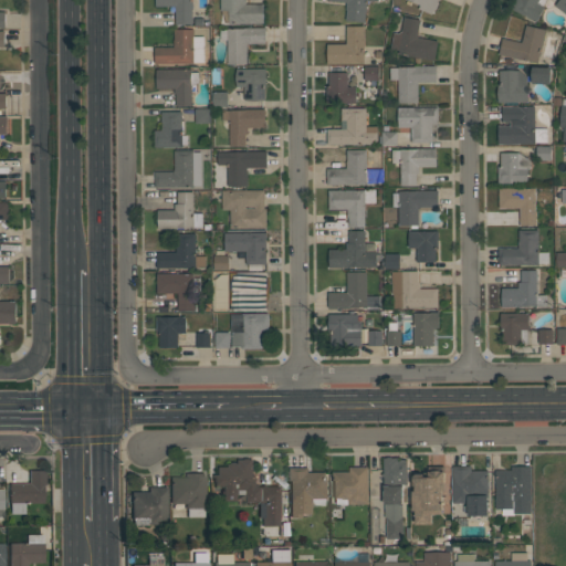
[(155,7),(155,0),(192,0),(192,23),(176,23),(175,6),(155,7)]
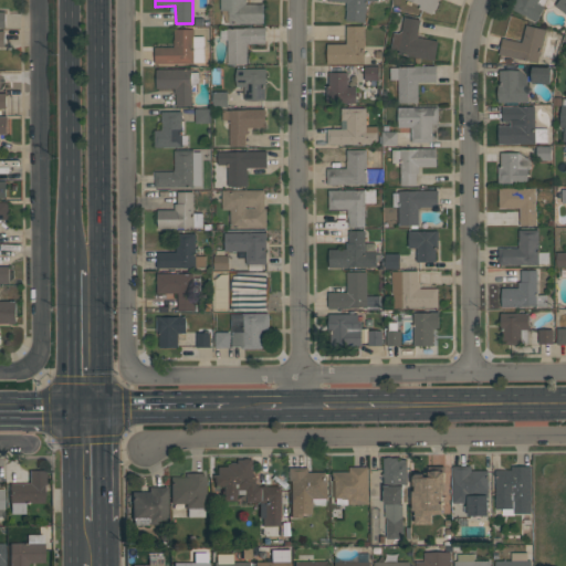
[(220,0),(245,0),(245,3),(263,3),(264,23),(229,23),(229,22),(221,22),(221,10),(220,10),(220,0)]
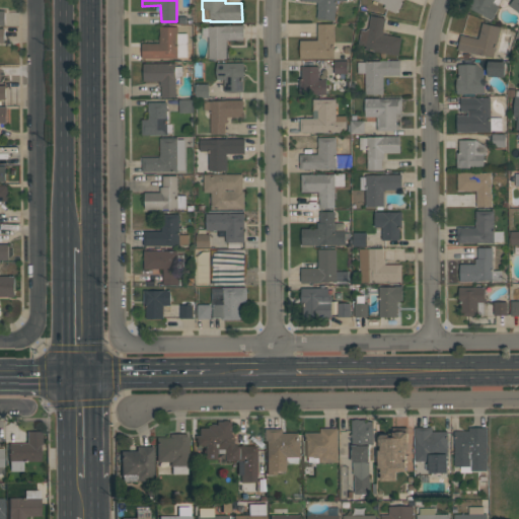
[(337,0),(335,20),(317,18),(318,9),(317,9),(317,2),(300,0),(347,0),(347,1),(337,0)]
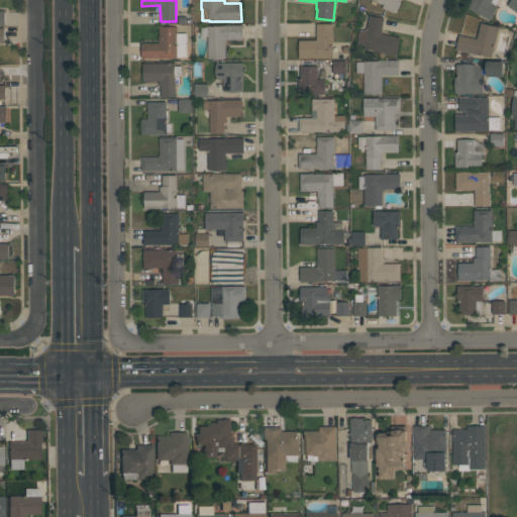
[(374,0),(399,0),(399,1),(401,2),(398,9),(396,8),(394,13),(382,7),(384,4),(374,0)]
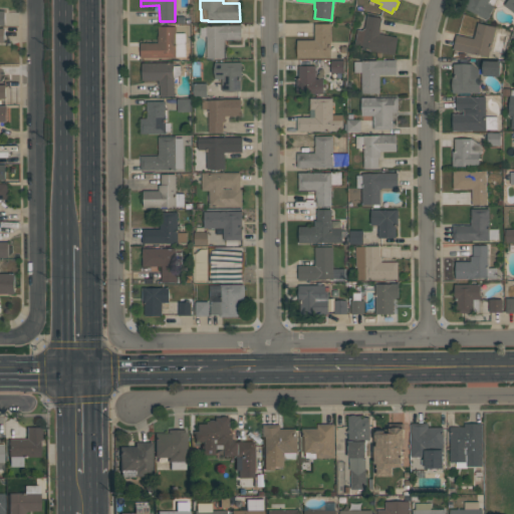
[(464,7),(467,0),(489,0),(488,3),(494,6),(487,20),(464,7)]
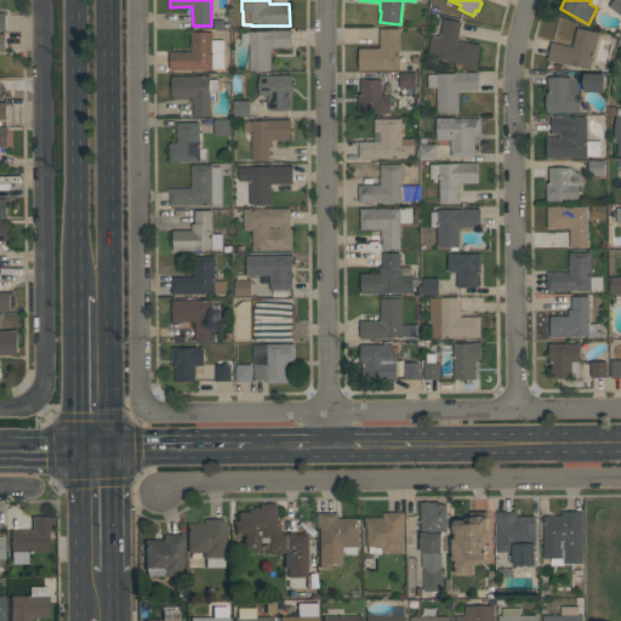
[(620,0),(613,0),(609,5),(620,15),(620,13),(620,0)]
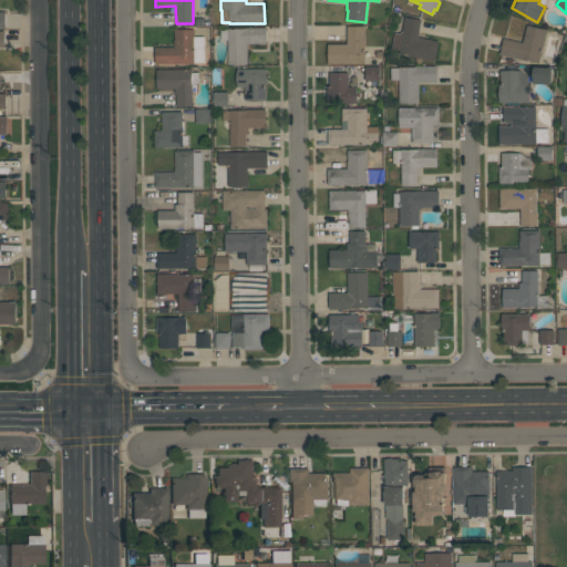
[(402,31),(404,17),(421,20),(418,37),(439,41),(435,60),(399,54),(400,51),(391,49),(394,32),(399,33),(402,31)]
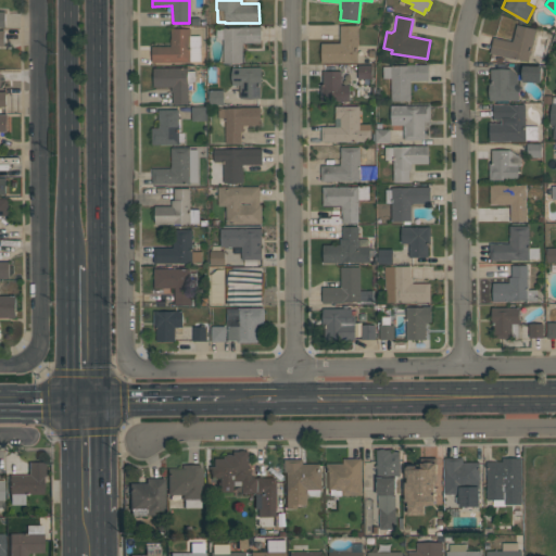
[(535,28),(528,62),(490,53),(493,37),(513,41),(516,24),(535,28)]
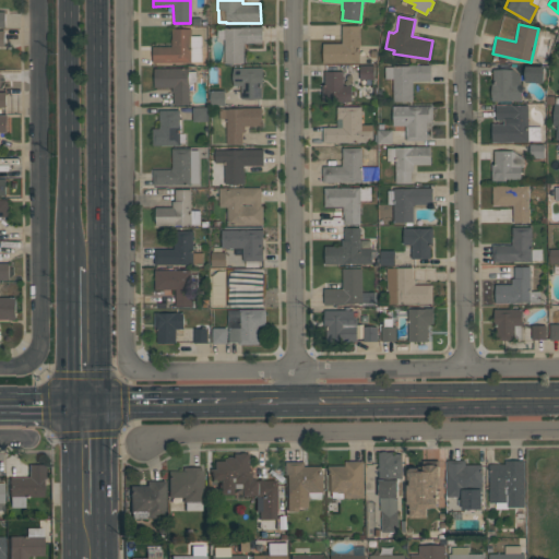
[(323,62),(322,44),(342,43),(342,25),(358,25),(359,62),(323,62)]
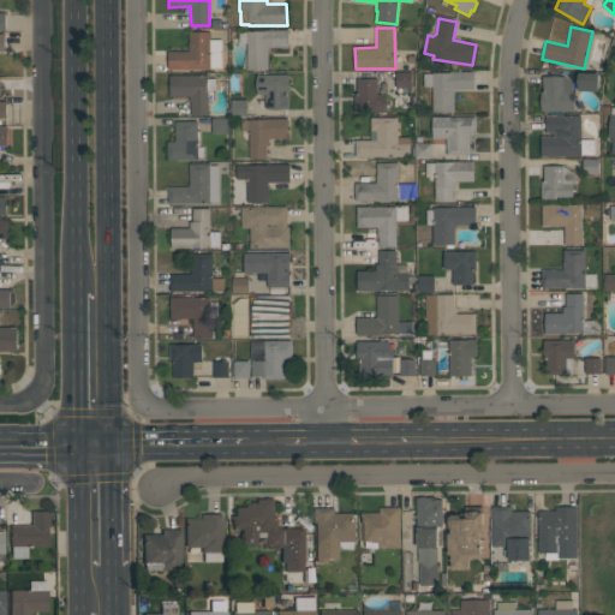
[(288,48),(268,48),(268,70),(246,70),(246,43),(239,43),(239,33),(246,33),(246,30),(266,30),(288,30),(288,48)]
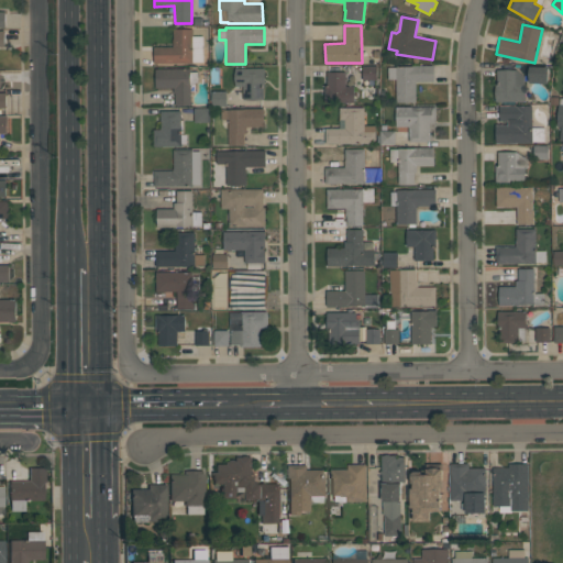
[(194,29),(194,35),(202,35),(203,62),(192,62),(192,63),(154,64),(154,46),(173,46),(173,40),(174,40),(174,29),(194,29)]
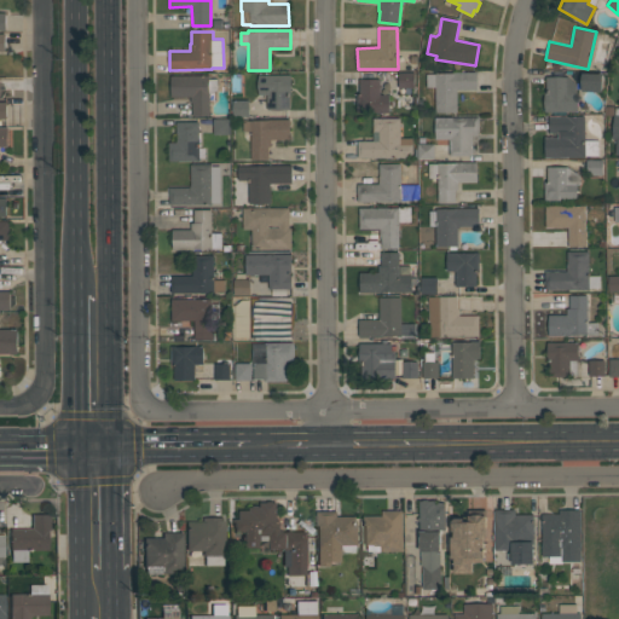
[(415,71),(415,87),(399,88),(398,71),(415,71)]
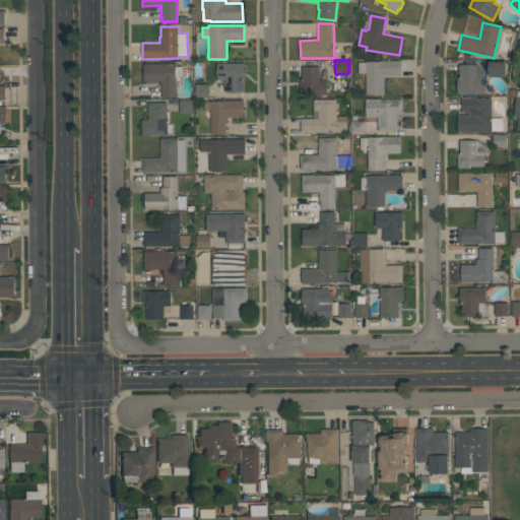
[(400,60),(400,75),(384,75),(384,94),(366,94),(366,73),(359,73),(359,62),(366,62),(366,61),(382,61),(382,60),(400,60)]
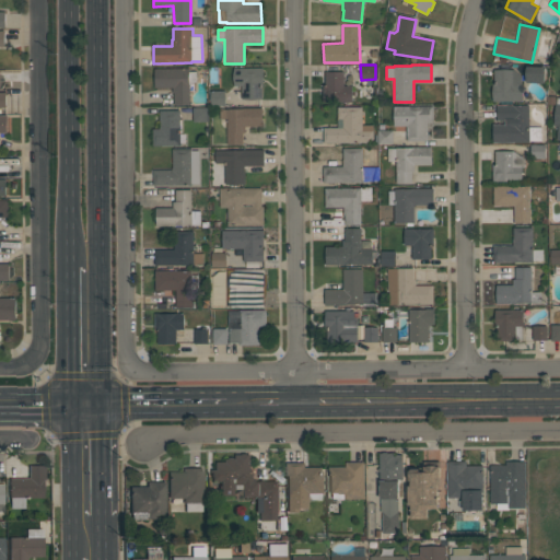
[(545,66),(545,82),(526,82),(526,66),(545,66)]
